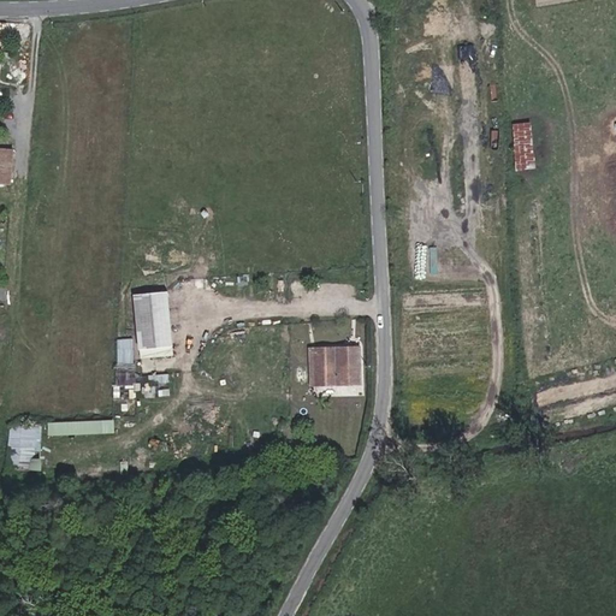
[(538,122),(516,122),(517,169),(538,169),(538,122)]
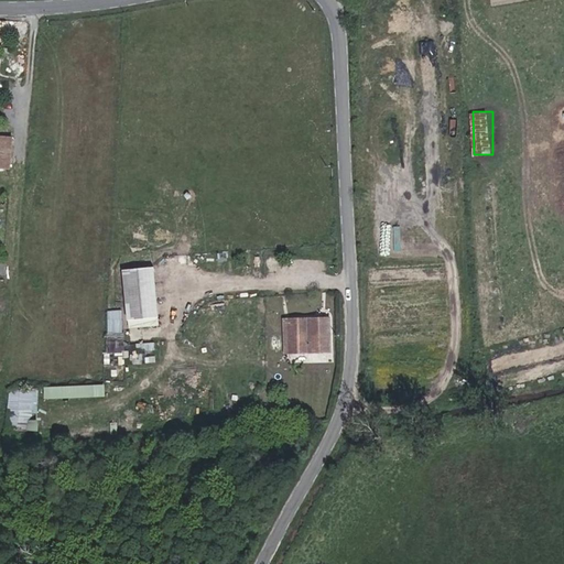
[(0,166),(10,169),(13,138),(0,137),(0,166)]
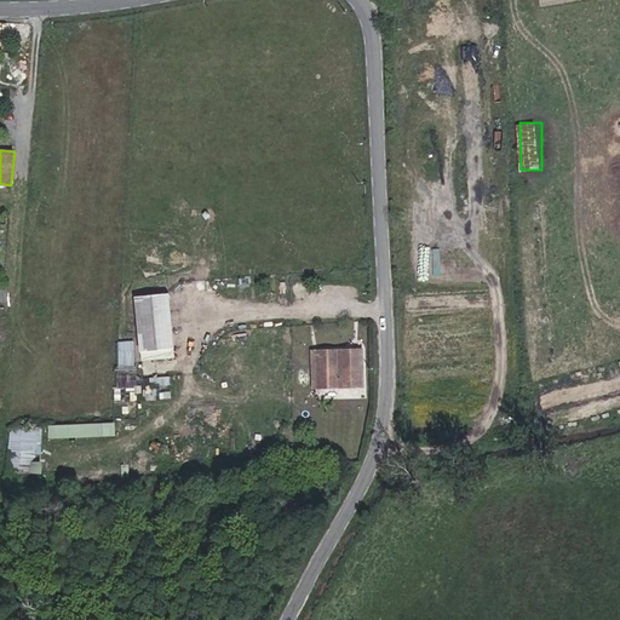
[(470,222),(482,220),(482,211),(470,212),(470,222)]
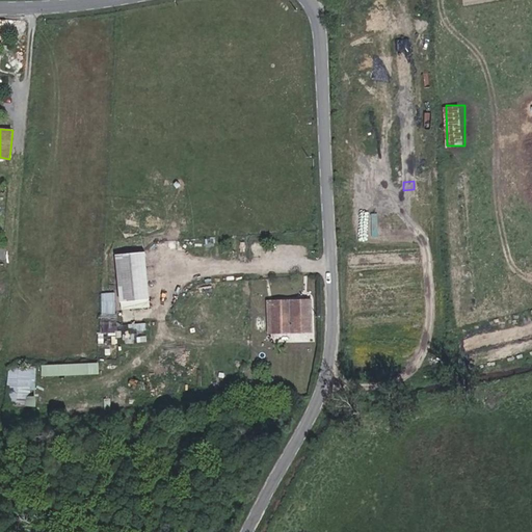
[(150,299),(145,251),(117,255),(122,301),(150,299)]
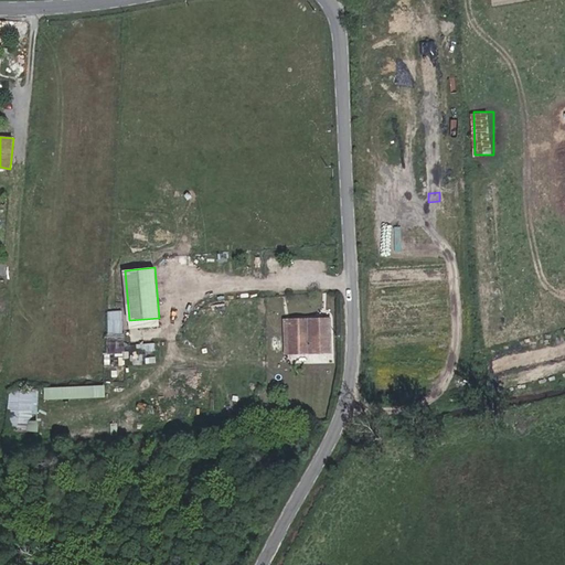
[(109,332),(125,333),(125,309),(109,309),(109,332)]
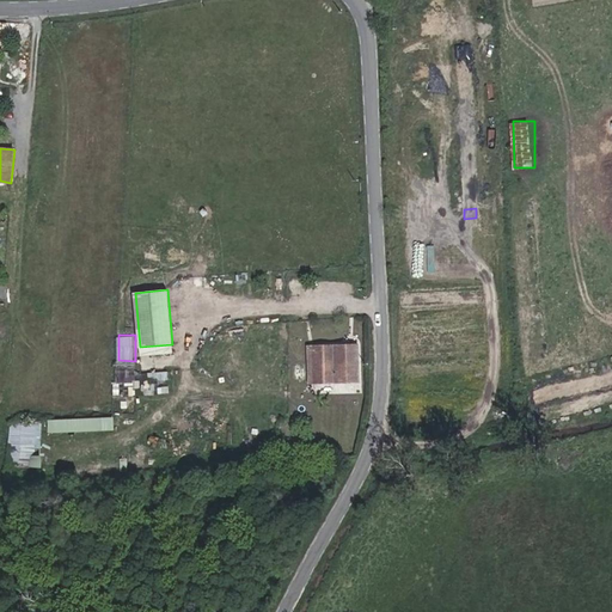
[(360,381),(359,346),(308,347),(310,383),(360,381)]
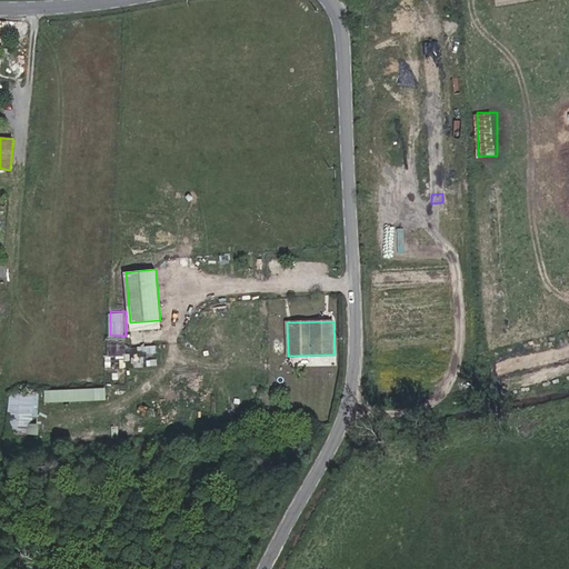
[(128,341),(110,341),(110,355),(128,355),(128,341)]
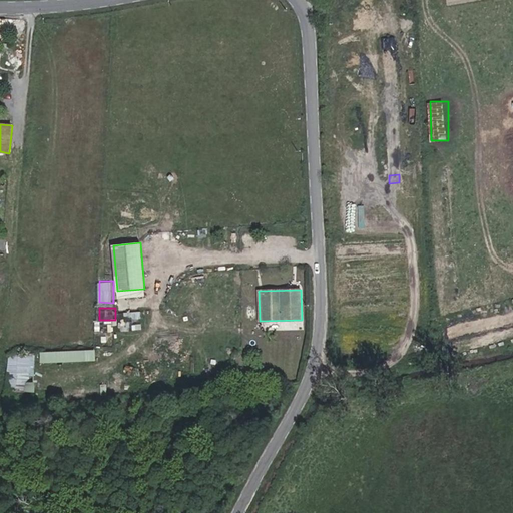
[(45,350),(45,361),(87,361),(87,350),(45,350)]
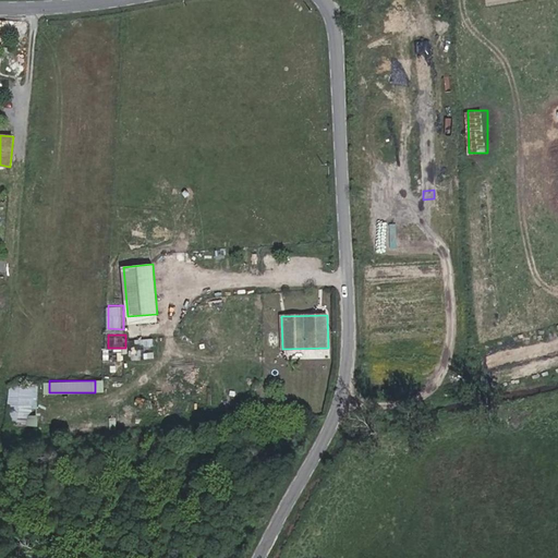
[(8,424),(40,427),(44,386),(10,384),(8,424)]
